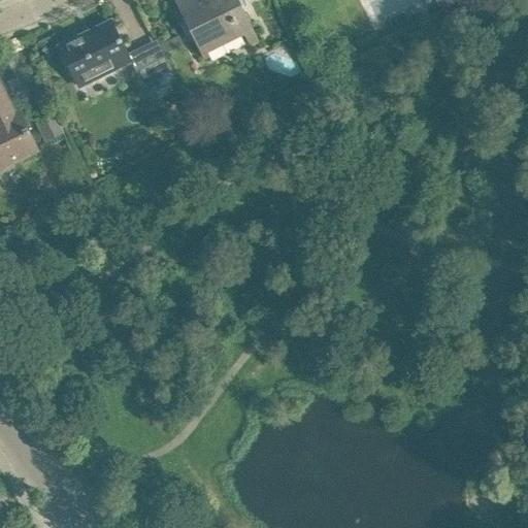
[(175,0),(174,0),(189,29),(201,55),(243,35),(250,48),(260,43),(254,30),(238,0),(201,0),(182,10),(175,0)]
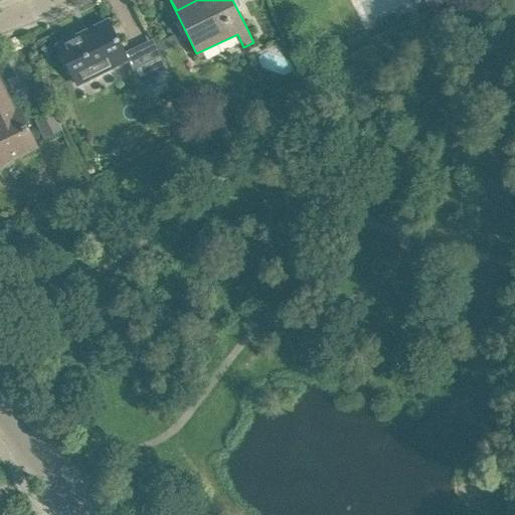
[(127,61),(117,39),(109,21),(108,21),(110,25),(81,39),(79,35),(58,46),(67,64),(76,84),(127,61)]
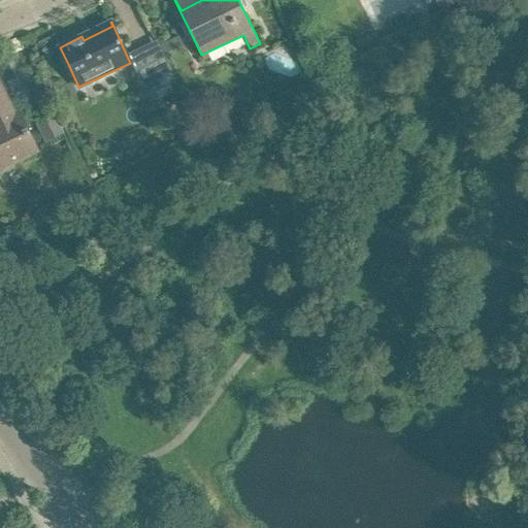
[(147,96),(157,92),(178,81),(166,57),(136,71),(147,96)]
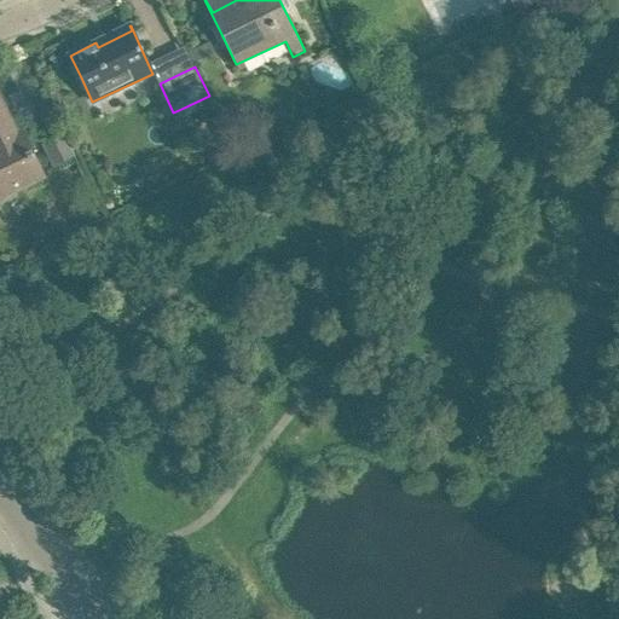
[(0,196),(21,187),(21,189),(44,178),(33,154),(22,132),(18,134),(0,98),(0,196)]
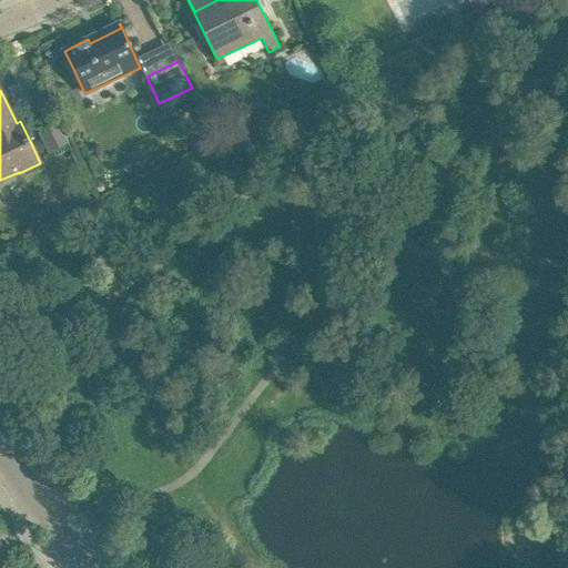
[(38,132),(49,153),(70,143),(59,122),(38,132)]
